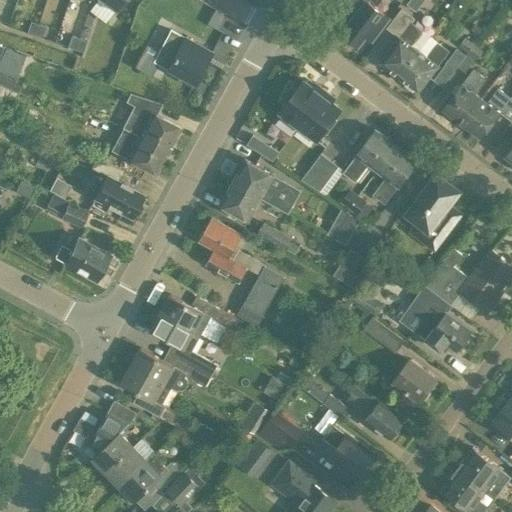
[(100,0),(116,11),(123,0),(100,0)]
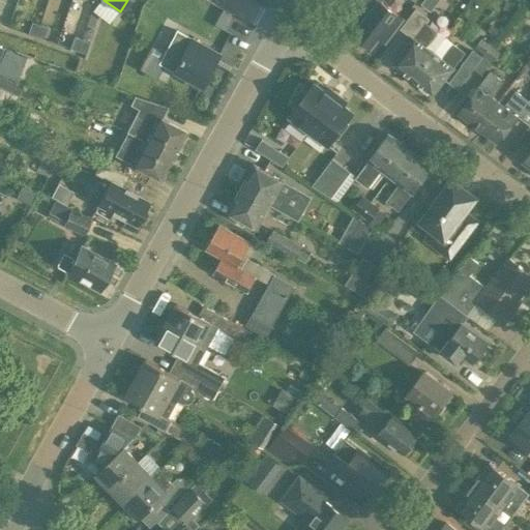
[(362,0),(353,19),(360,24),(353,34),(371,48),(380,34),(386,38),(383,41),(385,42),(403,19),(380,2),(380,0),(362,0)]
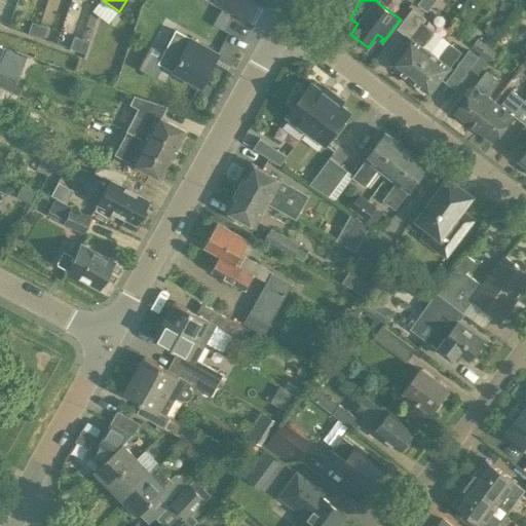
[(427,12),(436,0),(420,0),(417,4),(427,12)]
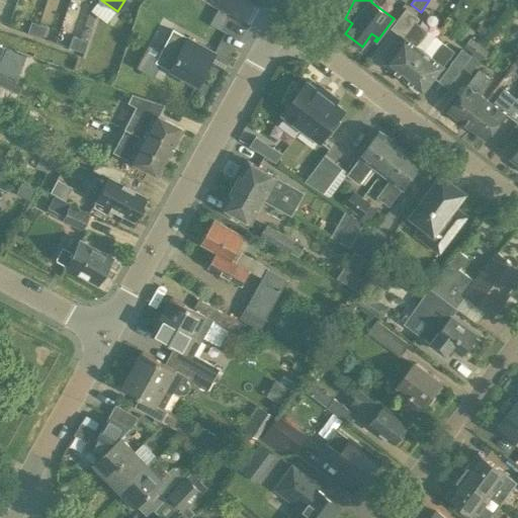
[(228,15),(217,9),(208,24),(220,30),(228,15)]
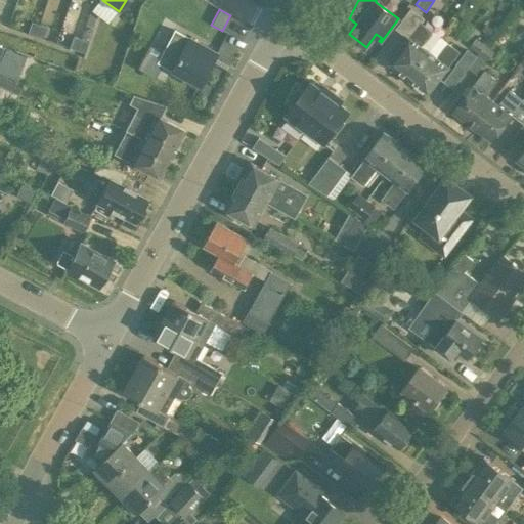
[(389,63),(410,80),(432,52),(424,46),(434,32),(422,22),(424,19),(410,9),(395,30),(407,39),(389,63)]
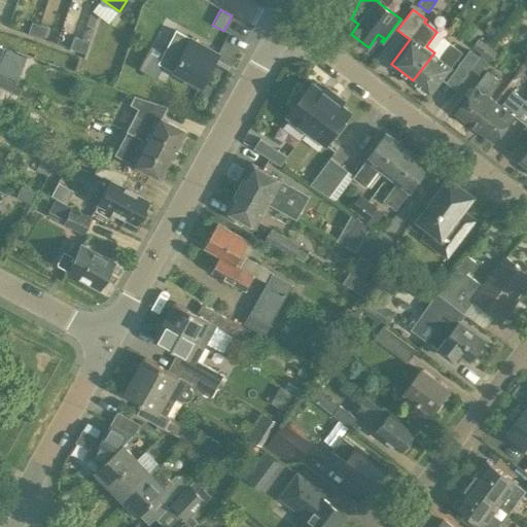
[(35,37),(39,25),(31,22),(27,34),(35,37)]
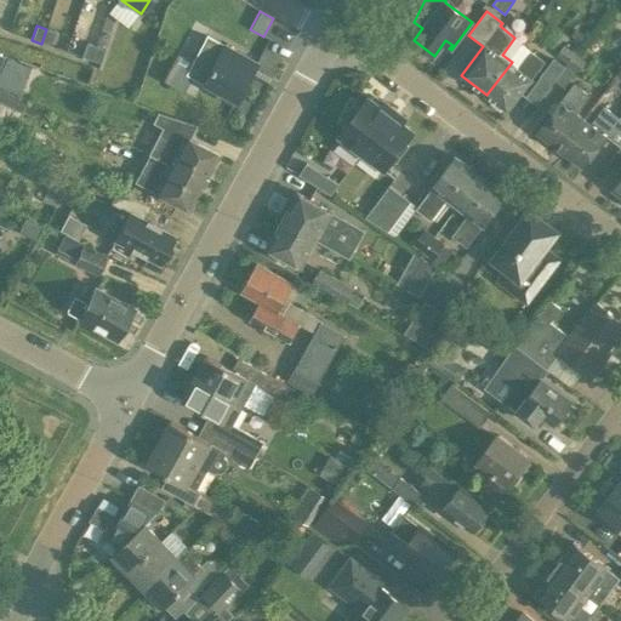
[(46,29),(41,44),(50,46),(55,33),(46,29)]
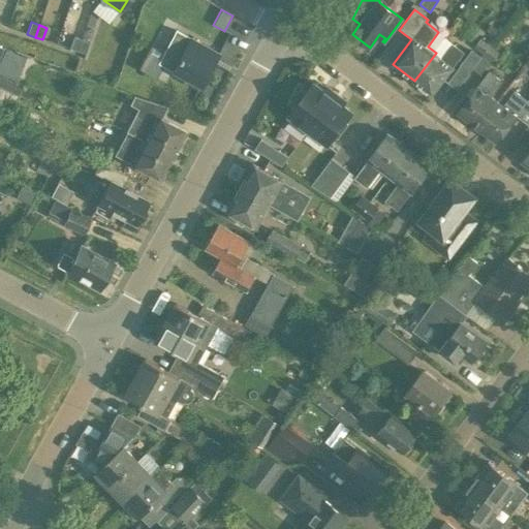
[(464,61),(473,68),(490,45),(497,35),(488,27),(480,36),(473,45),(474,47),(464,61)]
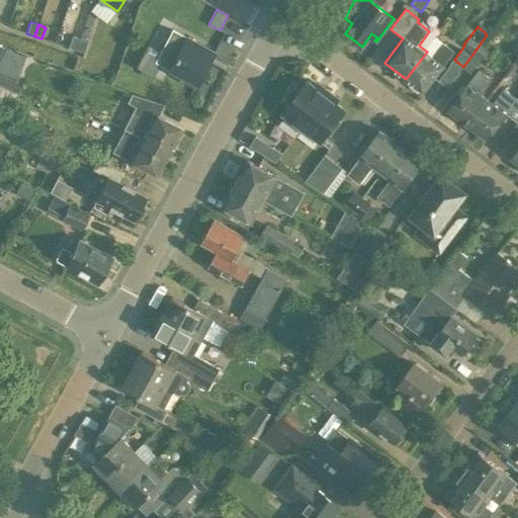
[(195,85),(213,53),(171,29),(154,62),(195,85)]
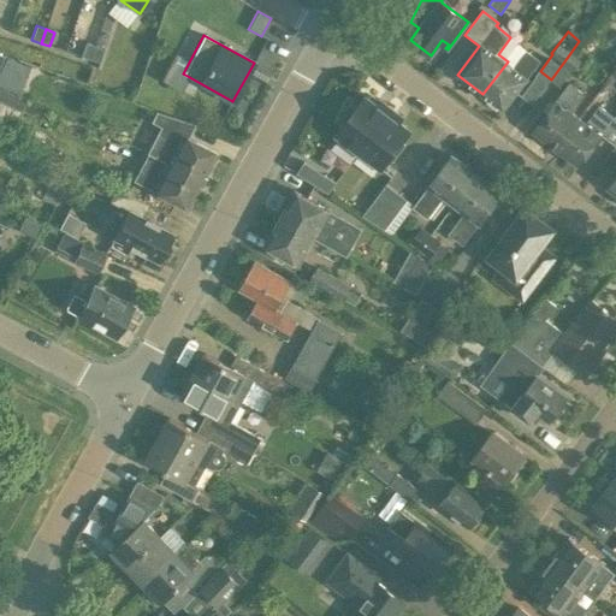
[(90,60),(95,46),(86,42),(81,57),(90,60)]
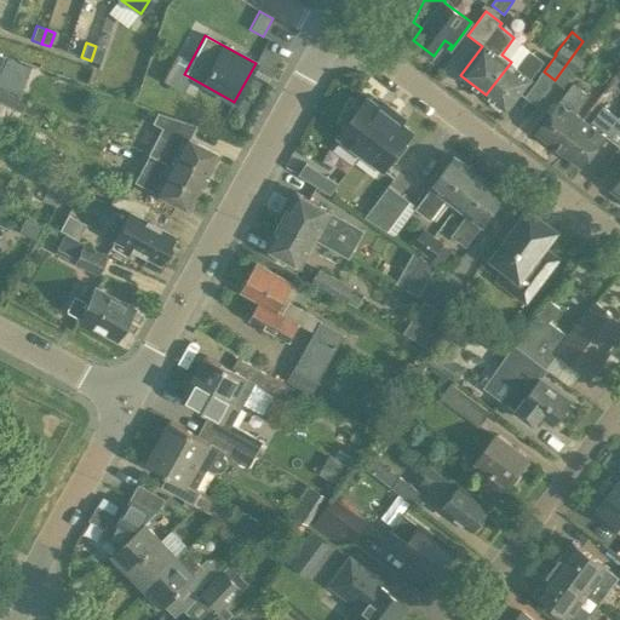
[(96,46),(91,61),(99,63),(104,50),(96,46)]
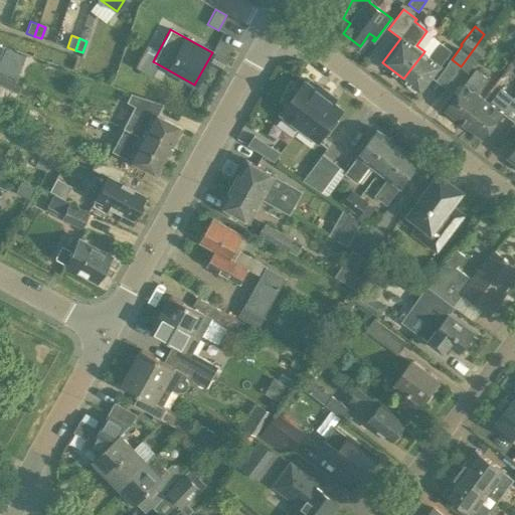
[(427,53),(424,51),(403,78),(420,92),(452,50),(438,39),(427,53)]
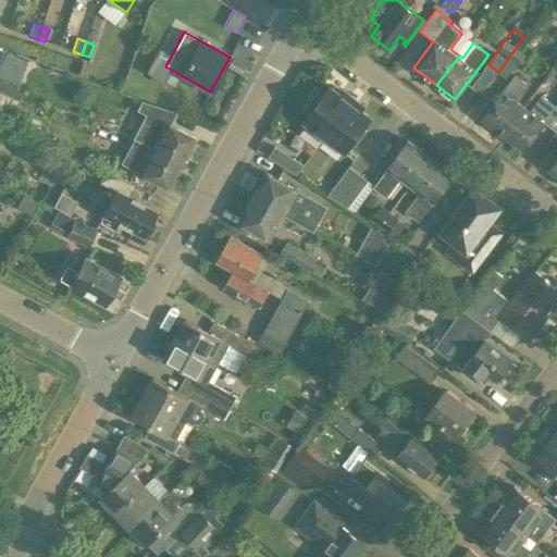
[(524,54),(516,48),(498,72),(505,76),(516,62),(518,63),(524,54)]
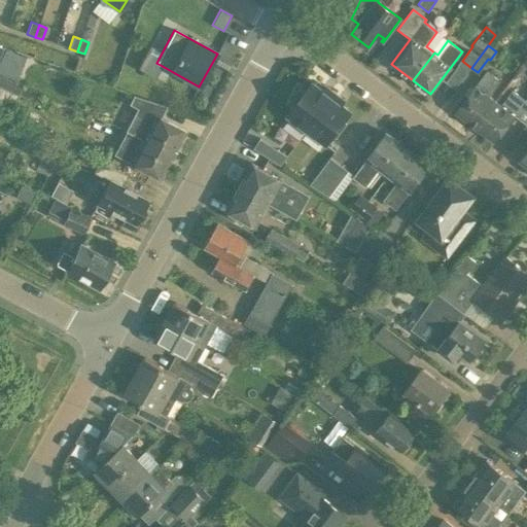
[(26,59),(5,48),(0,60),(0,74),(15,81),(26,59)]
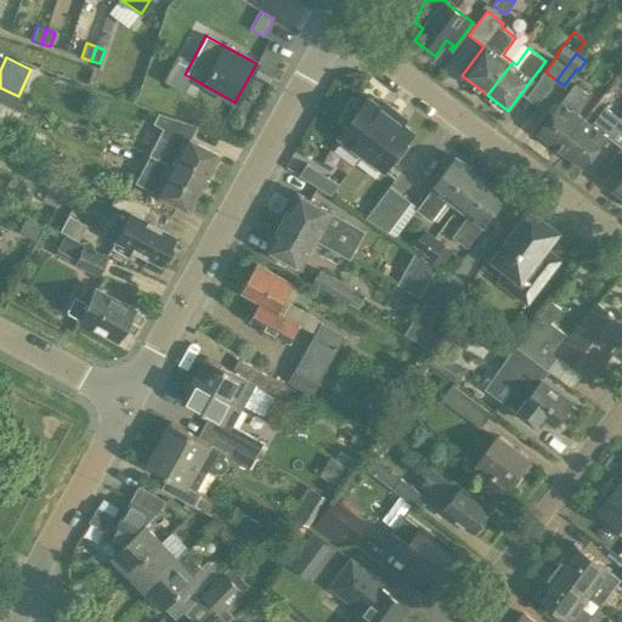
[(537,133),(560,151),(586,117),(578,111),(591,94),(576,83),(537,133)]
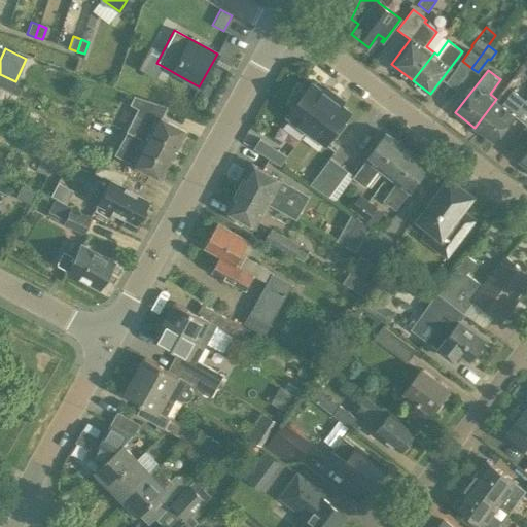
[(287,115),(306,130),(335,93),(324,85),(322,89),(313,82),(307,90),(301,85),(290,105),(293,107),(287,115)]
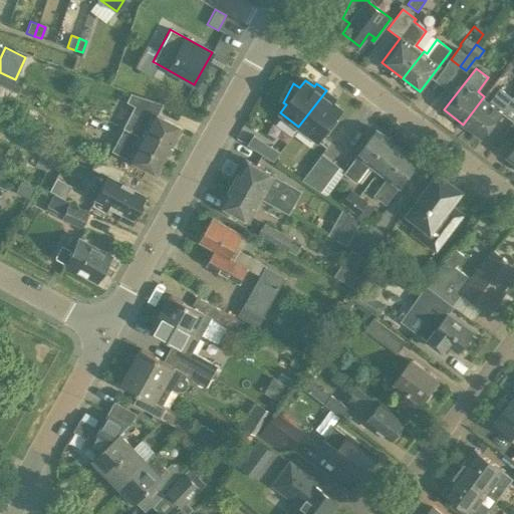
[(490,100),(484,96),(463,124),(482,139),(513,97),(500,86),(490,100)]
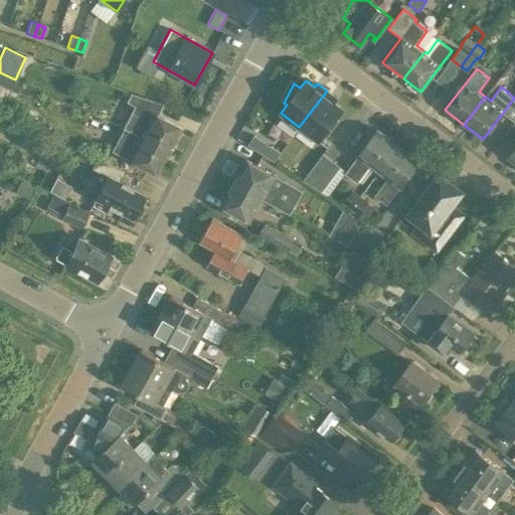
[(336,98),(327,91),(299,127),(318,141),(323,133),(327,135),(339,119),(336,116),(342,108),(333,102),(336,98)]
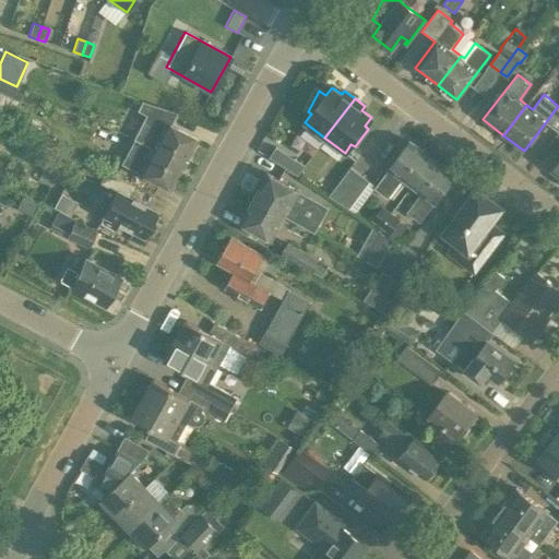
[(137,111),(146,117),(134,139),(182,164),(195,139),(166,123),(173,111),(147,104),(141,102),(137,111)]
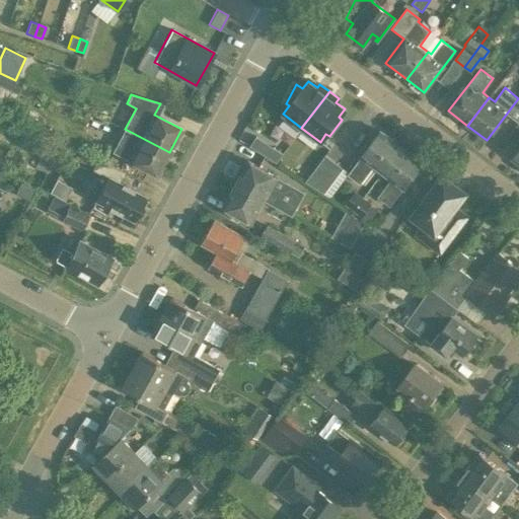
[(169,152),(125,129),(122,136),(114,151),(130,160),(129,161),(157,176),(169,152)]
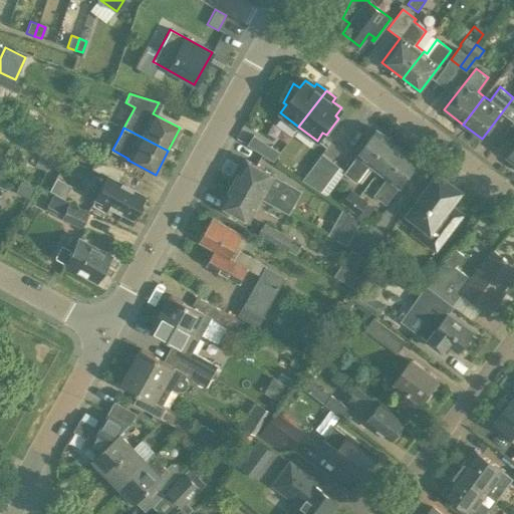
[(369,165),(378,172),(399,146),(376,129),(356,155),(358,157),(346,173),(356,181),(369,165)]
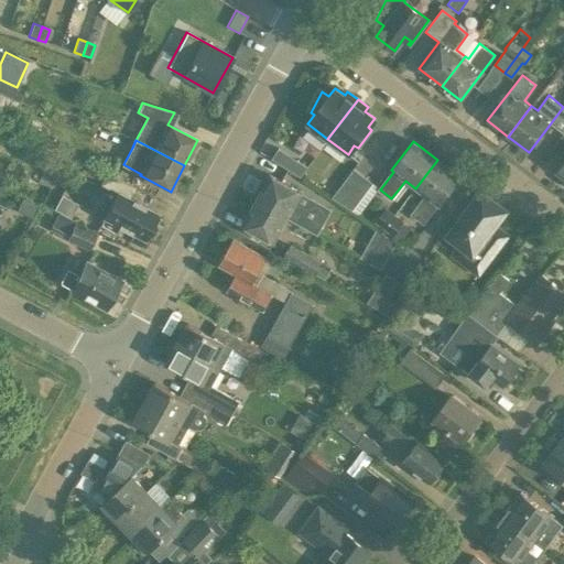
[(278,150),(272,160),(297,176),(305,166),(278,150)]
